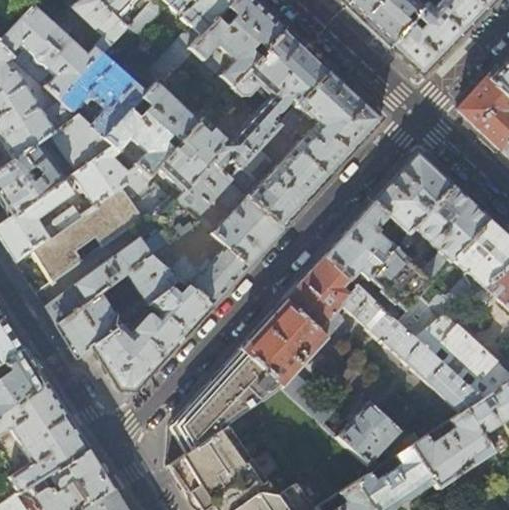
[(78,0),(74,5),(106,36),(89,54),(34,5),(0,41),(0,44),(59,99),(128,26),(99,0),(78,0)]
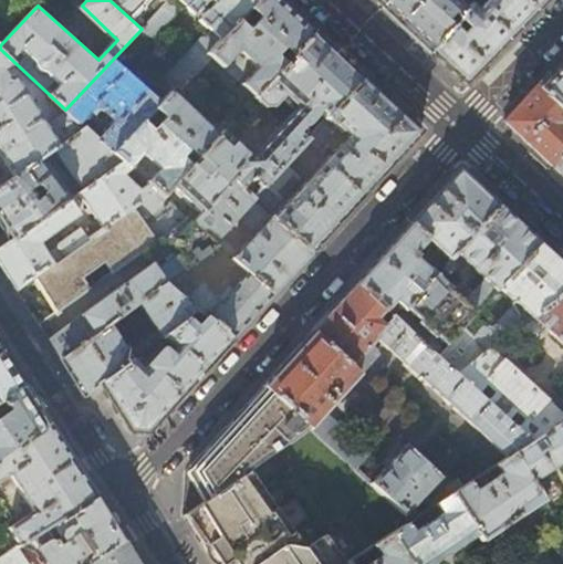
[(116,152),(173,92),(193,71),(260,0),(168,0),(147,22),(142,29),(65,110),(80,123),(98,103),(117,121),(102,139),(116,152)]
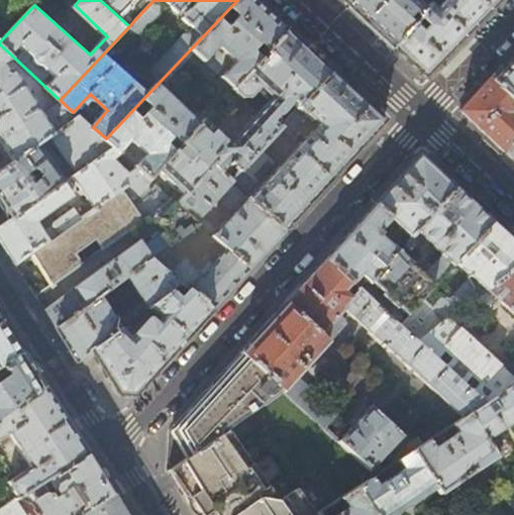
[(100,0),(129,26),(134,20),(121,8),(128,0),(100,0)]
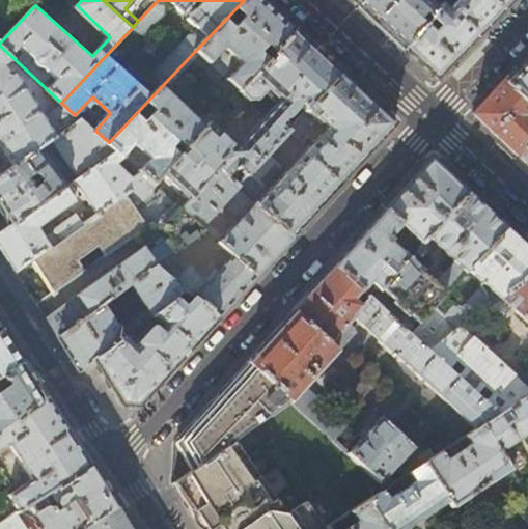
[(275,9),(264,0),(244,0),(181,66),(186,71),(202,53),(243,89),(297,30),(275,9)]
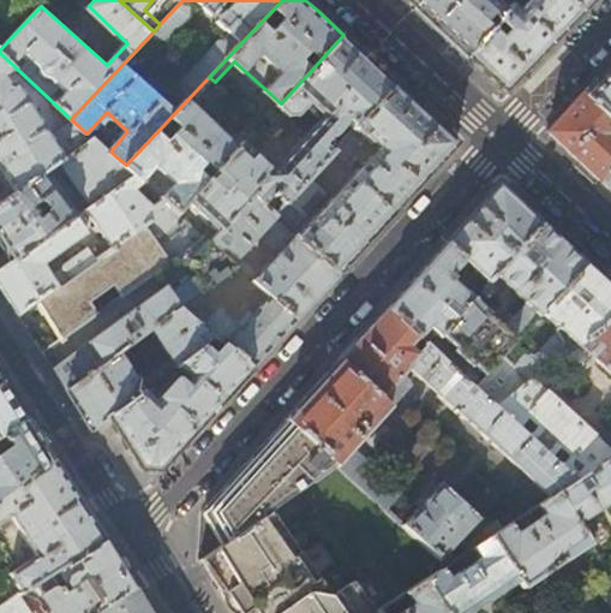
[(423,0),(418,6),(442,29),(471,55),(514,6),(519,0),(423,0)]
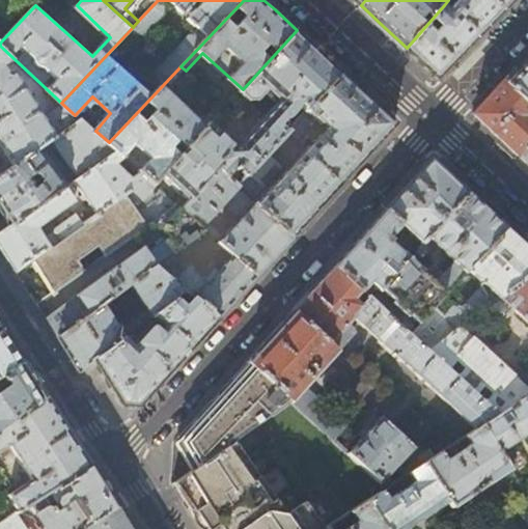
[(457,0),(449,9),(444,5),(407,48),(421,61),(438,77),(473,42),(505,9),(495,0),(457,0)]
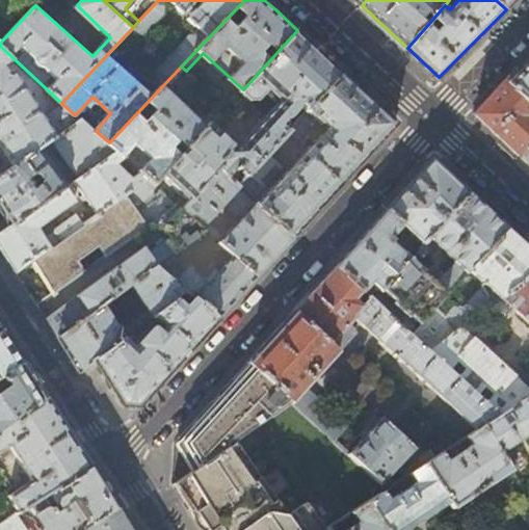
[(496,0),(506,9),(513,0),(496,0)]
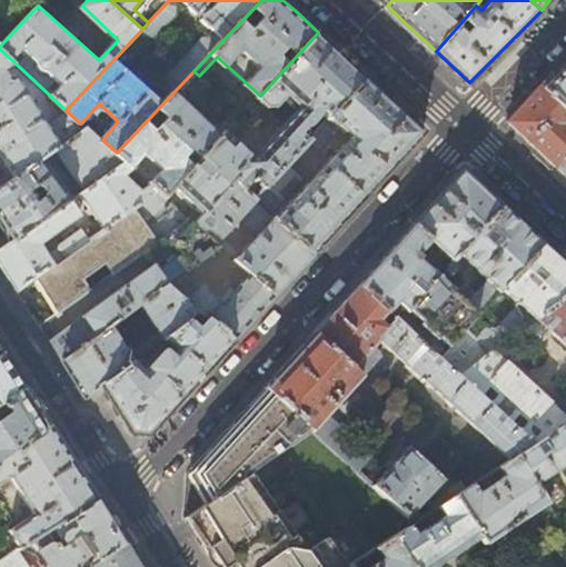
[(340,53),(318,32),(260,96),(259,97),(268,106),(278,105),(288,93),(301,107),(259,152),(251,153),(228,130),(221,137),(202,157),(217,169),(209,177),(196,165),(166,197),(191,219),(196,224),(235,181),(256,200),(290,162),(311,140),(368,78),(340,53)]
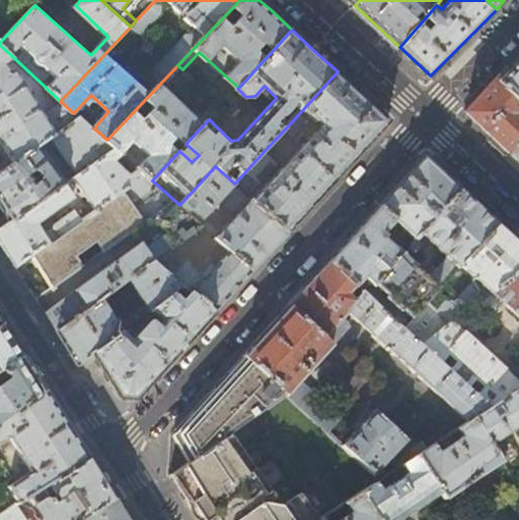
[(60,101),(0,45),(0,135),(17,162),(80,118),(73,113),(60,101)]
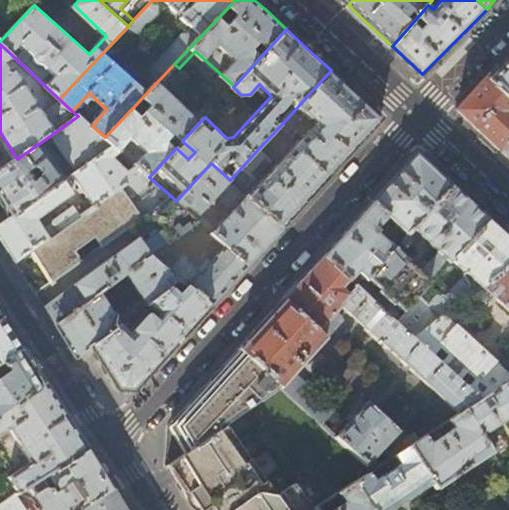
[(508,56),(488,78),(508,96),(508,56)]
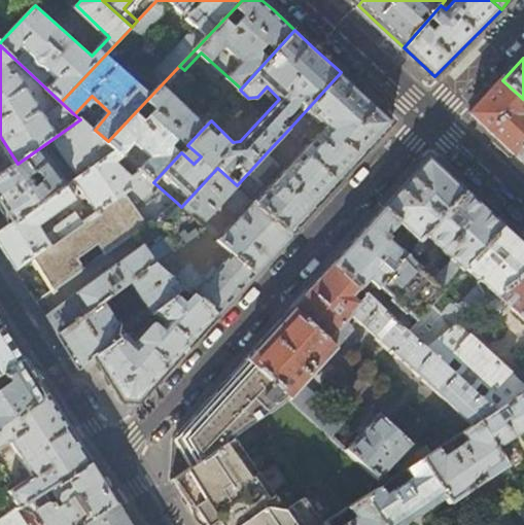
[(363,95),(341,72),(288,130),(300,139),(305,133),(312,140),(289,165),(286,162),(284,165),(269,150),(237,185),(290,235),(369,149),(393,121),(363,95)]
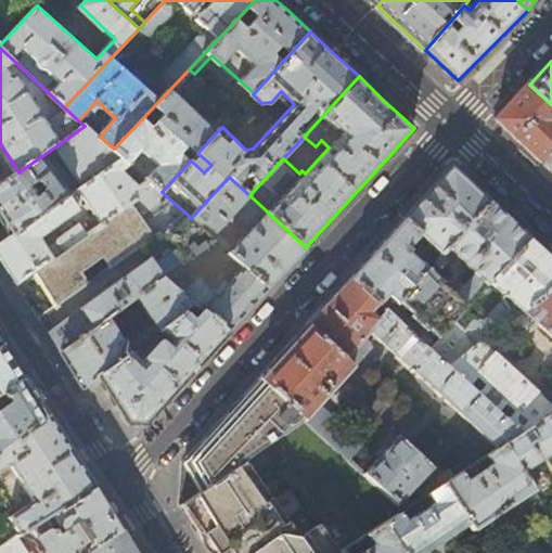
[(551,104),(529,85),(528,84),(497,118),(523,141),(544,162),(551,153),(551,104)]
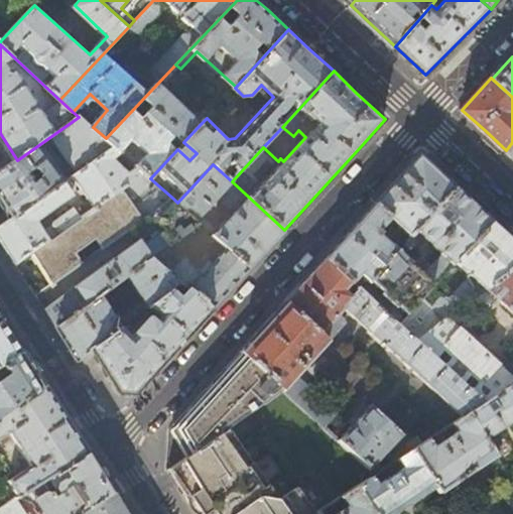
[(201,124),(157,84),(106,138),(115,146),(120,151),(132,138),(148,153),(137,166),(145,173),(150,178),(177,149),(183,142),(201,124)]
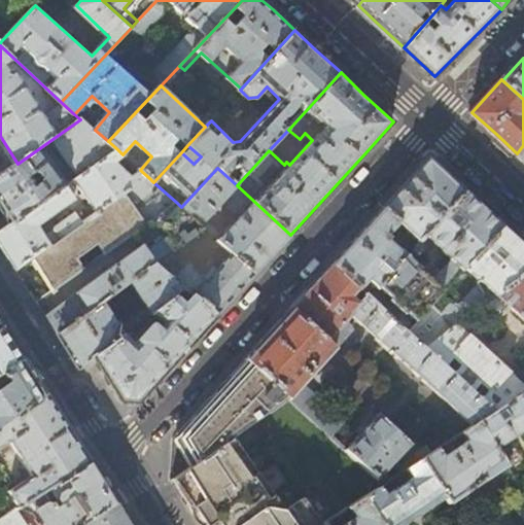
[(82,118),(80,119),(18,164),(0,175),(0,204),(11,223),(67,184),(71,181),(49,148),(62,140),(84,172),(117,149),(108,141),(95,130),(82,118)]
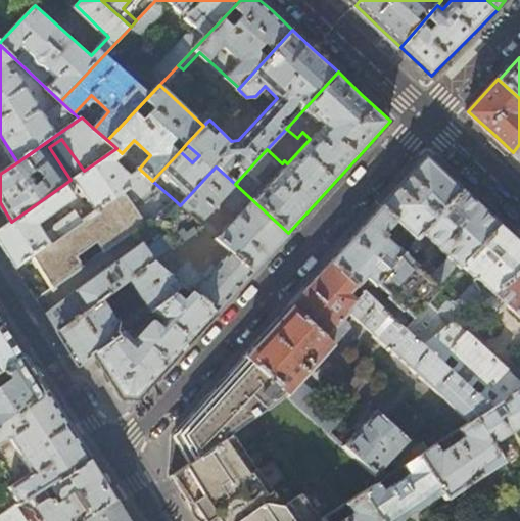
[(123,154),(122,153),(116,148),(84,171),(75,177),(97,210),(147,176),(139,169),(130,176),(115,162),(123,154)]
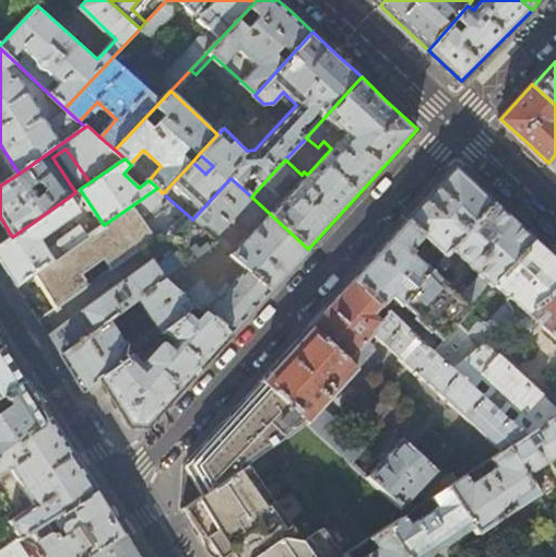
[(444,261),(496,203),(476,185),(457,166),(411,217),(355,277),(395,313),(433,273),(434,271),(416,256),(423,248),(420,244),(426,236),(442,250),(437,256),(444,261)]
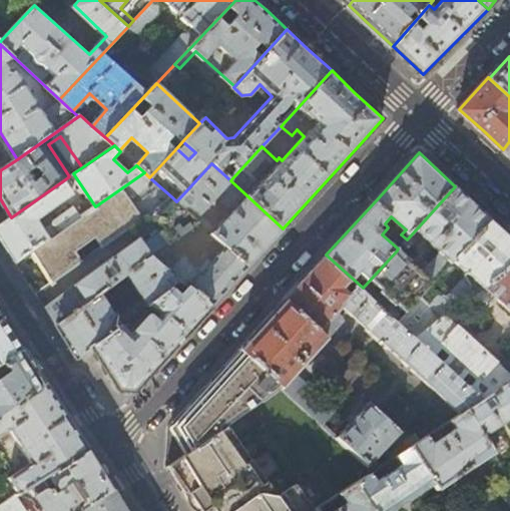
[(283,228),(230,180),(211,163),(176,201),(196,218),(217,194),(234,210),(213,234),(226,246),(215,258),(208,251),(196,265),(191,265),(167,245),(150,257),(181,282),(211,307),(270,242),(283,228)]
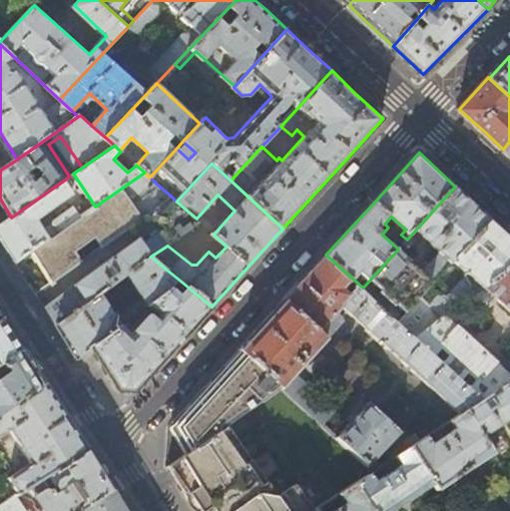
[(149,177),(144,172),(95,206),(84,214),(32,250),(51,283),(83,260),(77,251),(96,238),(102,246),(130,226),(172,197),(149,177)]
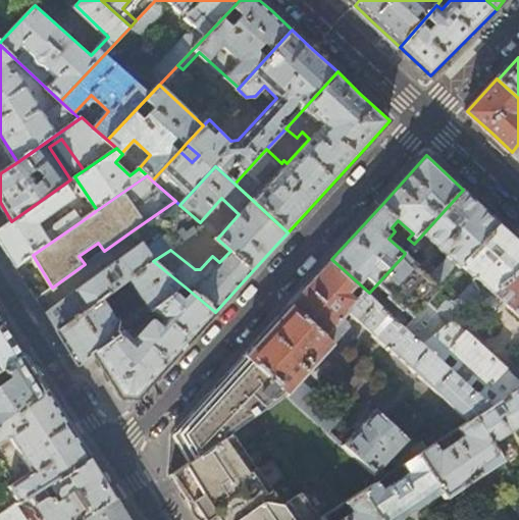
[(75,198),(66,183),(11,221),(0,228),(0,239),(7,250),(17,266),(33,255),(86,218),(81,210),(45,235),(38,224),(75,198)]
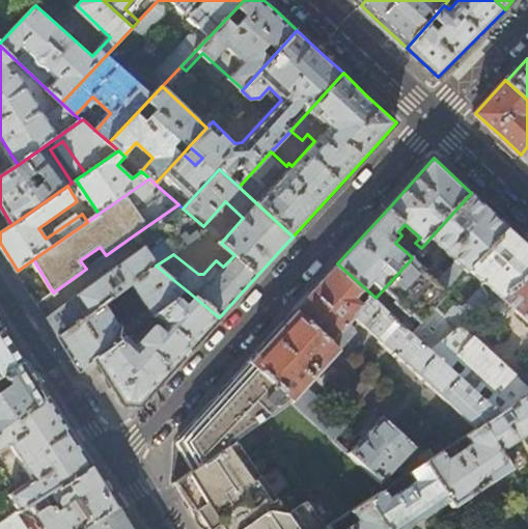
[(489,209),(471,193),(421,248),(418,251),(428,260),(439,250),(444,254),(447,251),(462,263),(438,283),(411,259),(376,298),(413,332),(418,326),(463,278),(509,227),(489,209)]
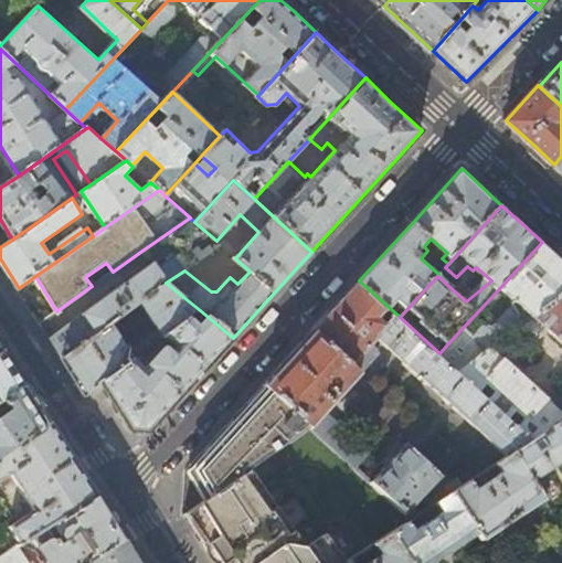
[(216,241),(194,222),(190,218),(144,250),(154,264),(51,338),(57,348),(63,357),(109,324),(141,301),(166,283),(184,271),(221,245),(216,241)]
